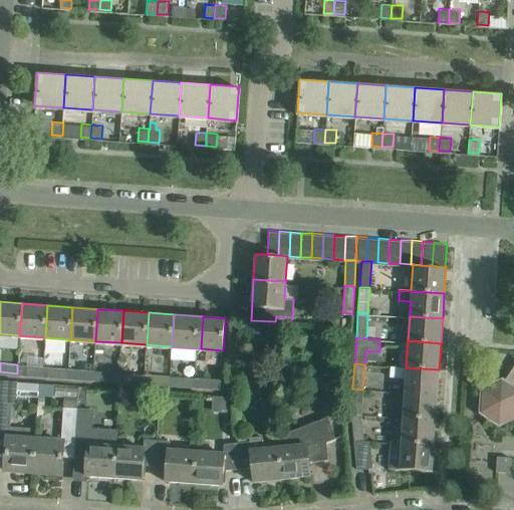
[(513,363),(504,379),(502,378),(482,389),(481,411),(499,423),(513,415),(513,363)]
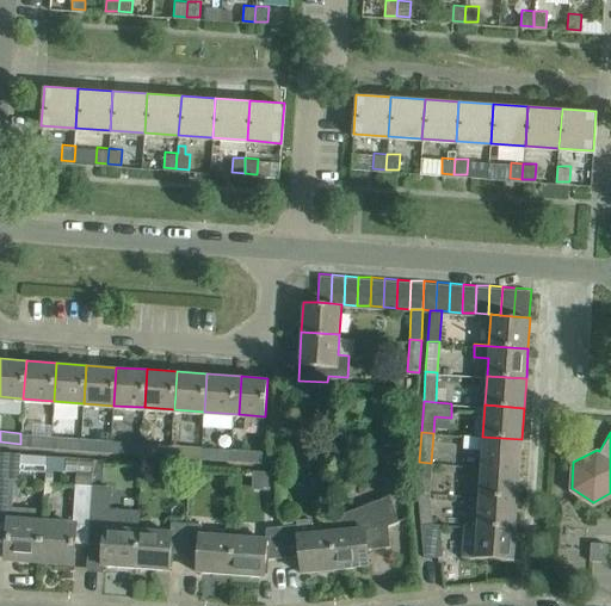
[(51,434),(20,433),(20,444),(50,446),(51,434)]
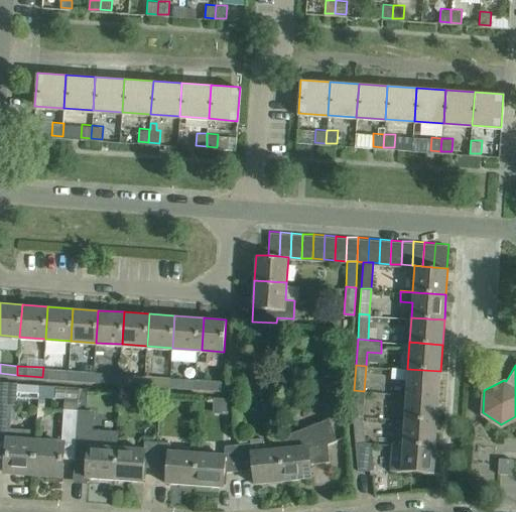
[(69,369),(43,367),(42,377),(68,378),(69,369)]
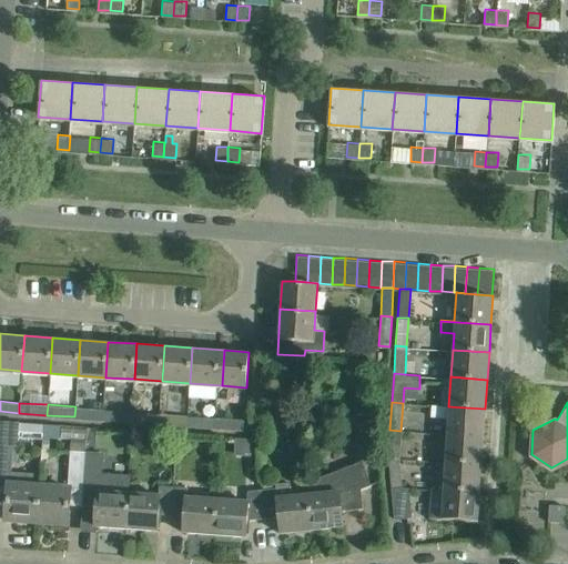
[(483,436),(485,409),(448,406),(430,405),(430,416),(448,418),(447,434),(483,436)]
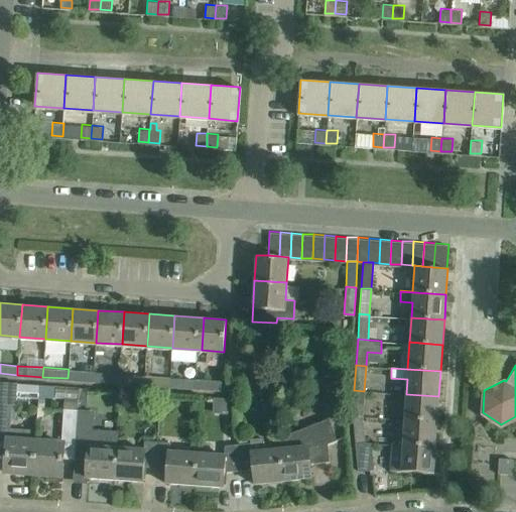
[(68,378),(94,380),(94,371),(69,369),(68,378)]
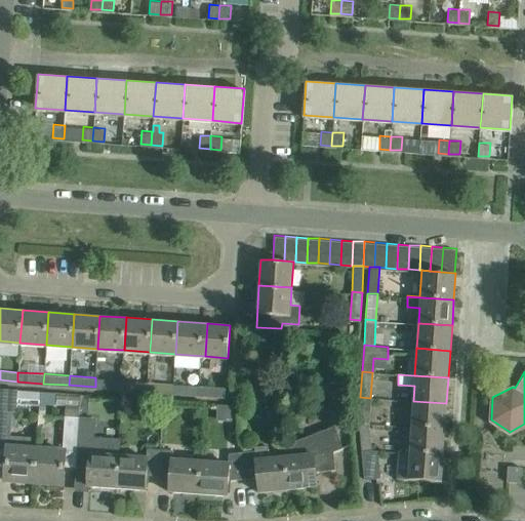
[(122,378),(95,377),(95,387),(121,389),(122,378)]
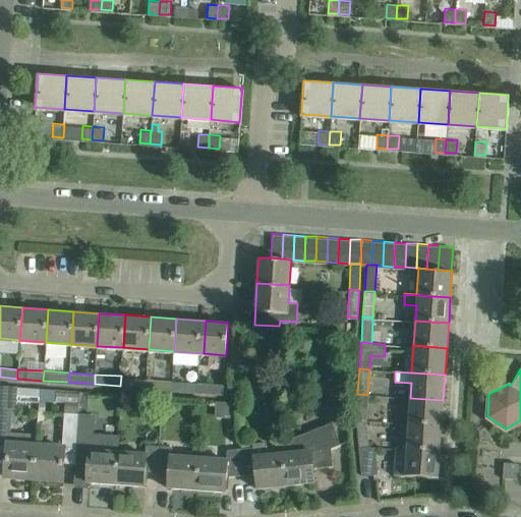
[(146,388),(147,378),(121,376),(120,386),(146,388)]
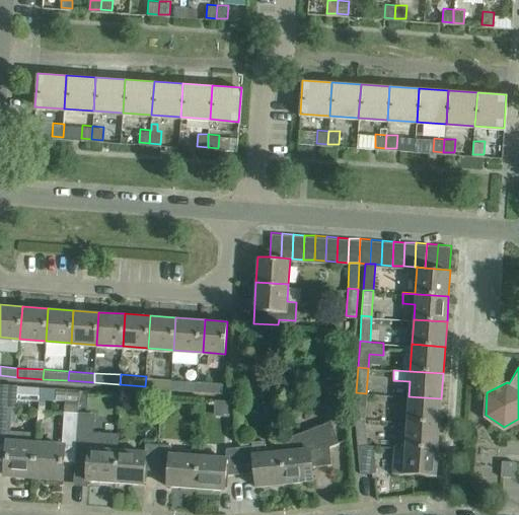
[(146,376),(145,386),(171,387),(171,378),(146,376)]
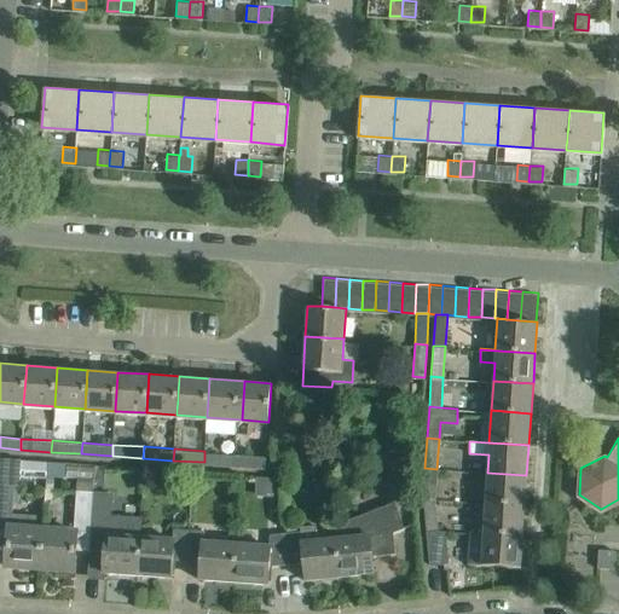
[(204,451),(204,462),(239,464),(239,453),(204,451)]
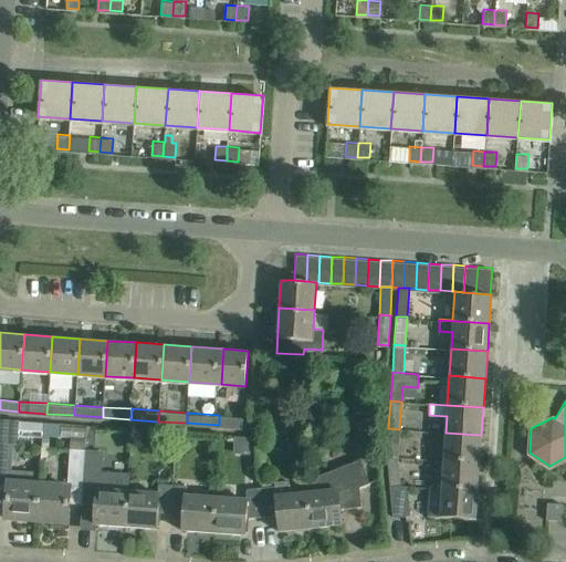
[(219,415),(219,425),(242,427),(243,416),(219,415)]
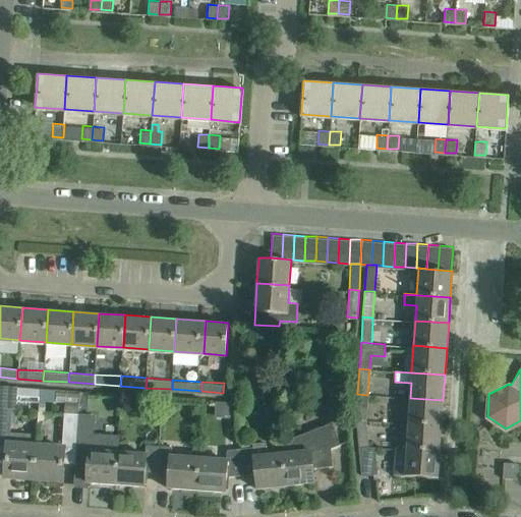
[(0,432),(9,433),(9,431),(10,421),(13,421),(15,408),(17,393),(39,395),(40,387),(0,384),(0,432)]
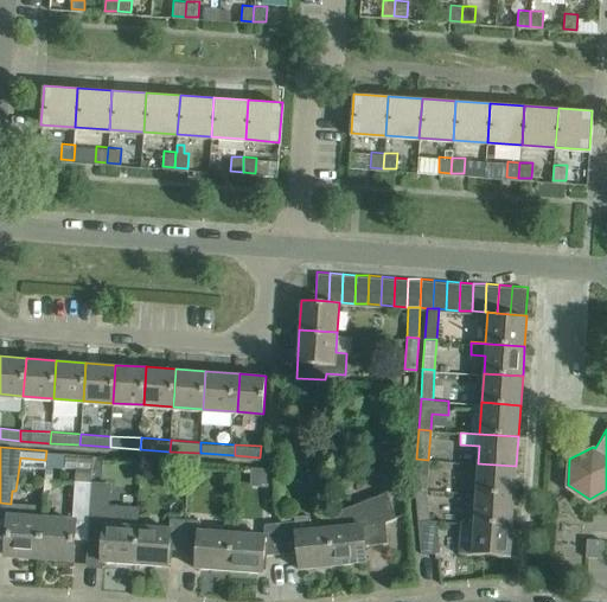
[(72,512),(89,513),(90,495),(91,480),(93,467),(89,467),(90,455),(64,454),(64,466),(76,467),(72,512)]
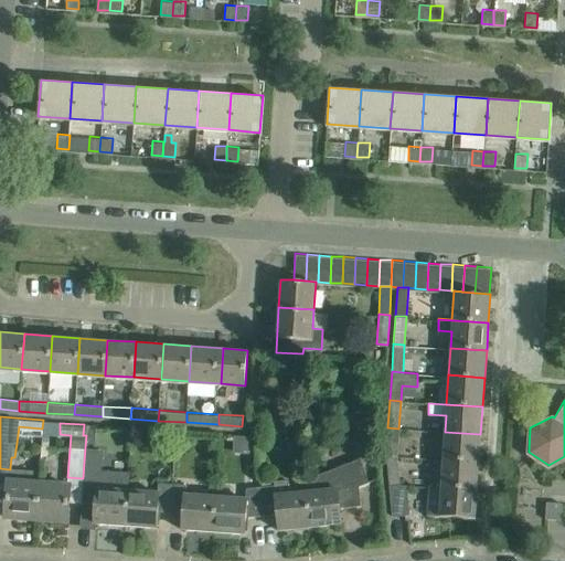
[(386,451),(386,455),(397,456),(398,429),(387,427),(386,451)]
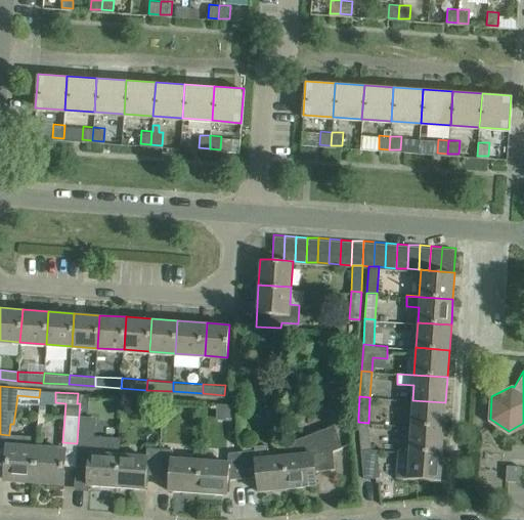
[(412,400),(410,425),(444,428),(445,402),(412,400)]
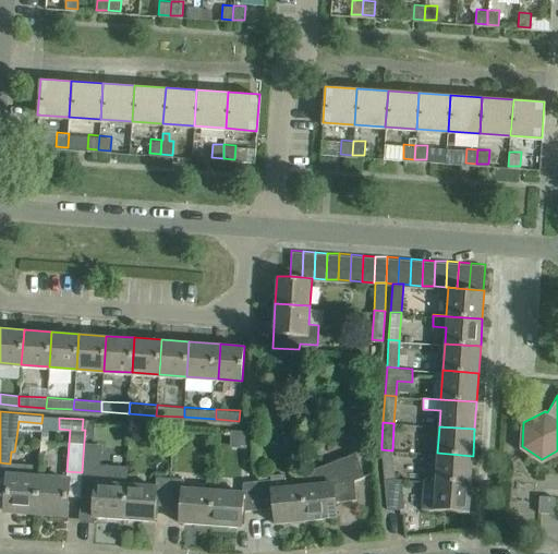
[(83,456),(82,472),(80,498),(94,500),(93,515),(123,517),(125,482),(126,465),(100,462),(101,443),(84,442),(83,456)]
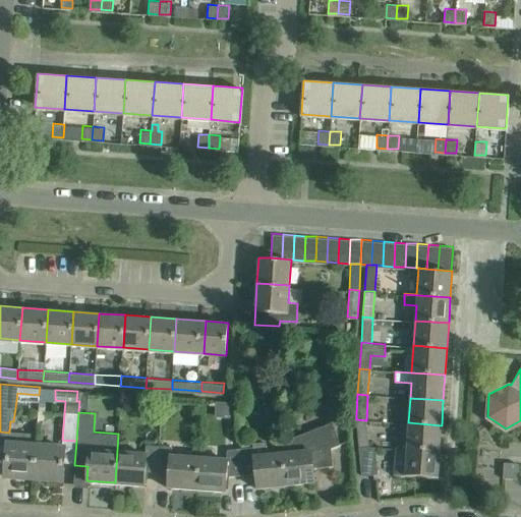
[(367,446),(367,445),(365,424),(366,420),(356,419),(359,448),(367,446)]
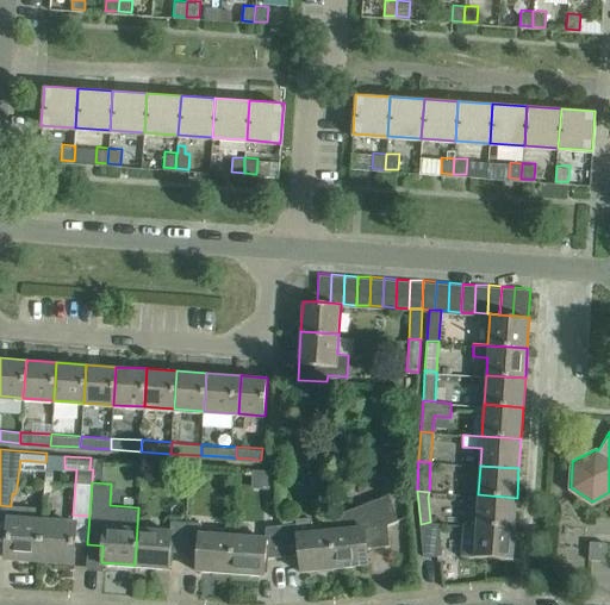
[(387,492),(361,503),(329,516),(330,529),(334,566),(368,562),(366,546),(381,544),(390,543),(387,523),(398,517),(387,492)]
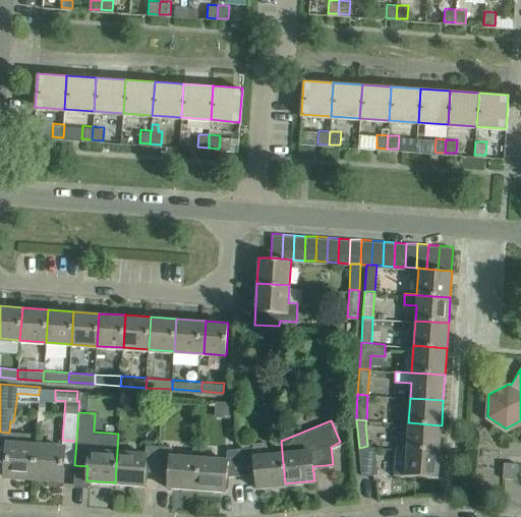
[(440,451),(442,425),(408,422),(406,448),(396,447),(396,448),(440,451)]
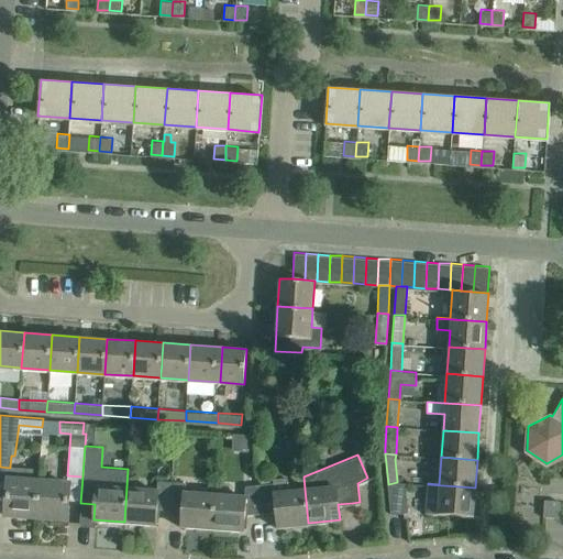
[(6,513),(36,515),(39,480),(40,468),(10,466),(10,468),(10,478),(8,478),(6,513)]
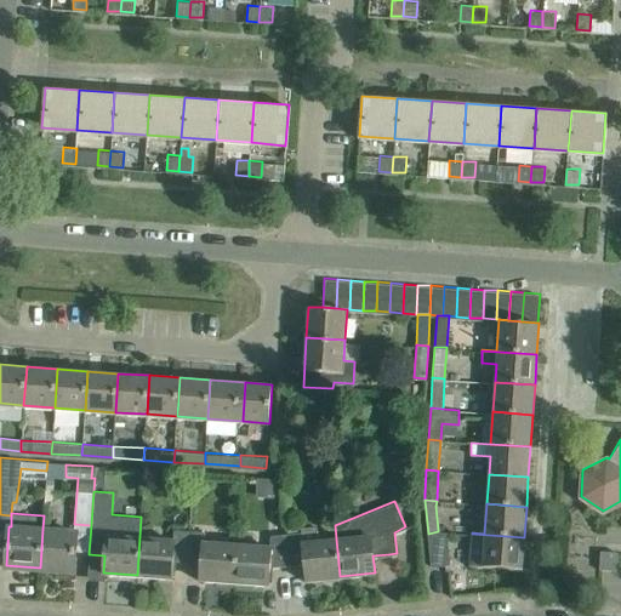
[(306,580),(340,576),(336,539),(318,541),(317,524),(301,525),(301,522),(286,523),(288,531),(286,531),(290,564),(305,563),(306,580)]
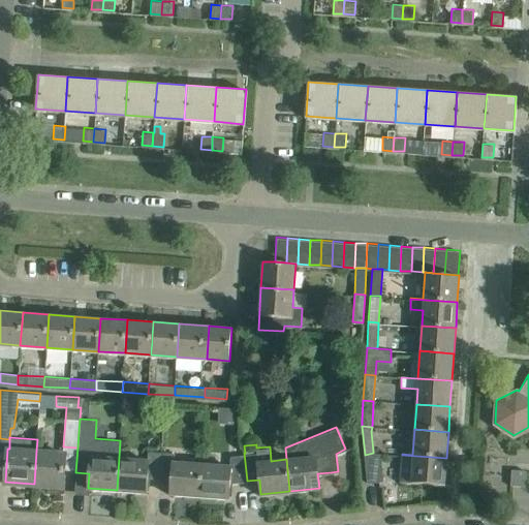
[(149,459),(119,457),(117,490),(146,492),(147,477),(159,477),(161,451),(149,450),(149,459)]
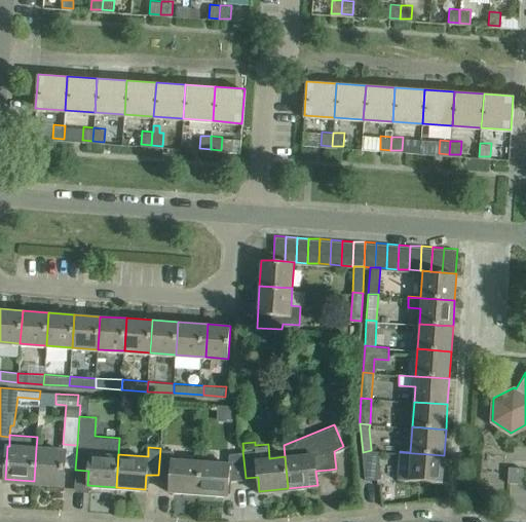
[(36,448),(34,481),(63,483),(65,450),(36,448)]
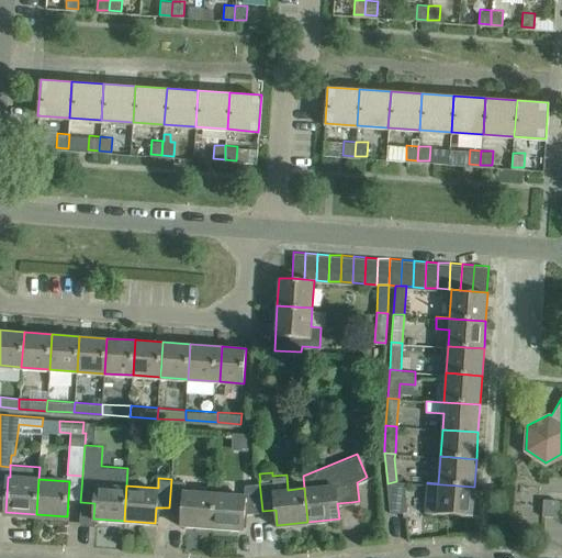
[(213,527),(215,491),(184,490),(186,480),(171,479),(169,508),(182,509),(181,524),(213,527)]
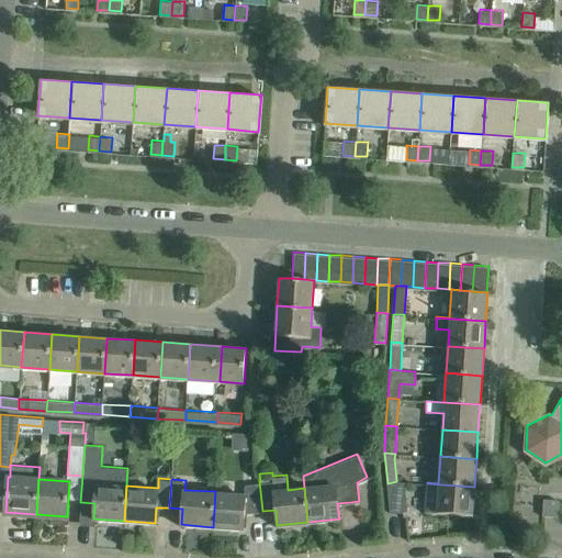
[(232,492),(215,491),(213,527),(243,528),(244,513),(262,511),(259,481),(245,481),(245,484),(232,484),(232,492)]
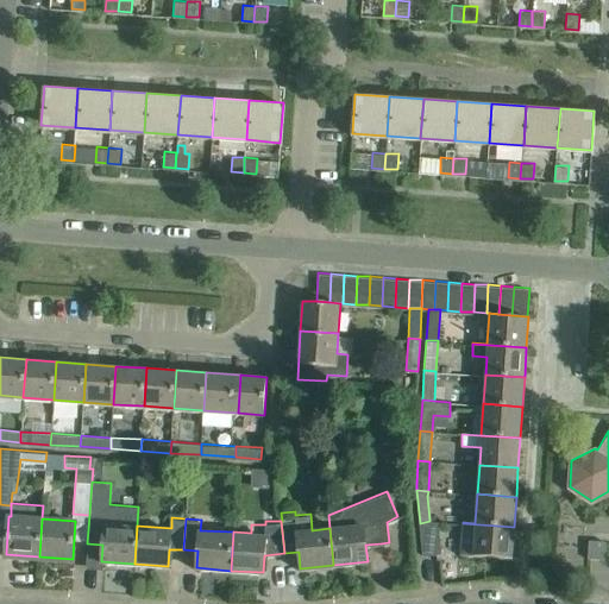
[(433,551),(429,521),(420,523),(422,552),(433,551)]
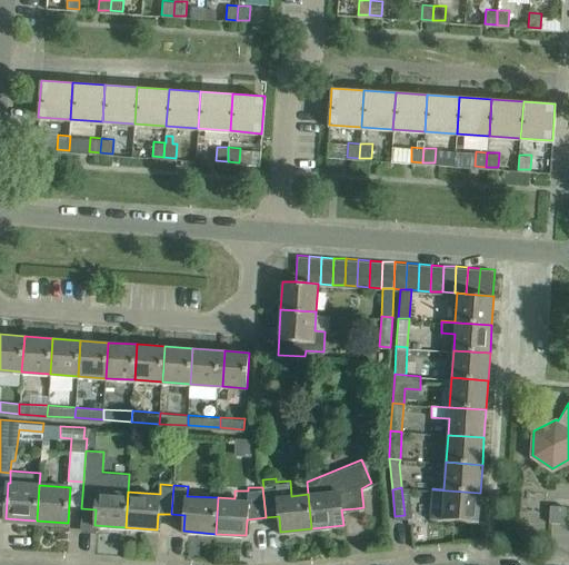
[(478,521),(480,493),(432,489),(431,499),(442,501),(442,518),(478,521)]
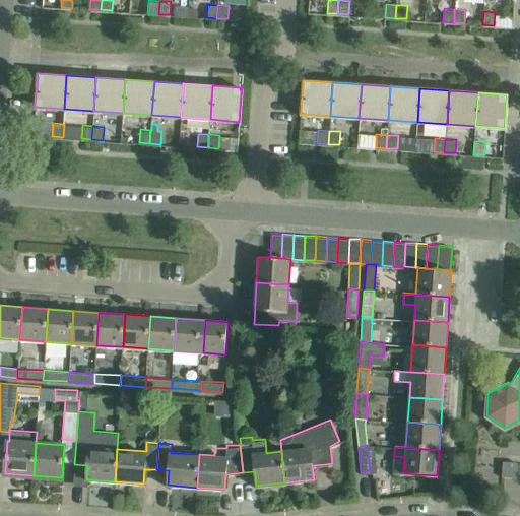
[(502,475),(516,476),(517,461),(503,460),(502,475)]
